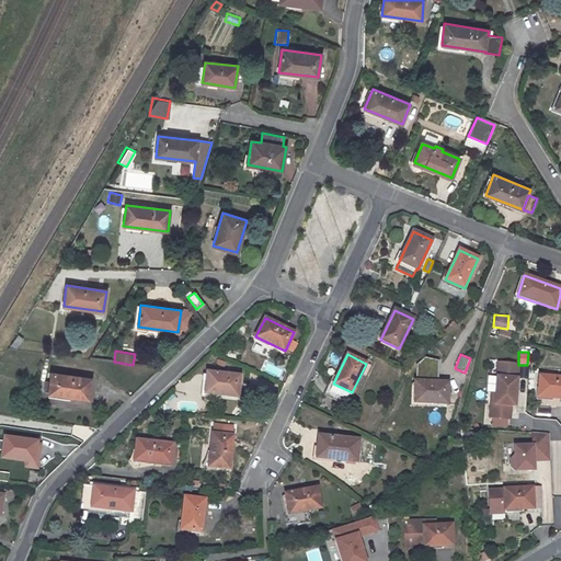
[(205,392),(238,397),(240,375),(207,371),(205,392)]
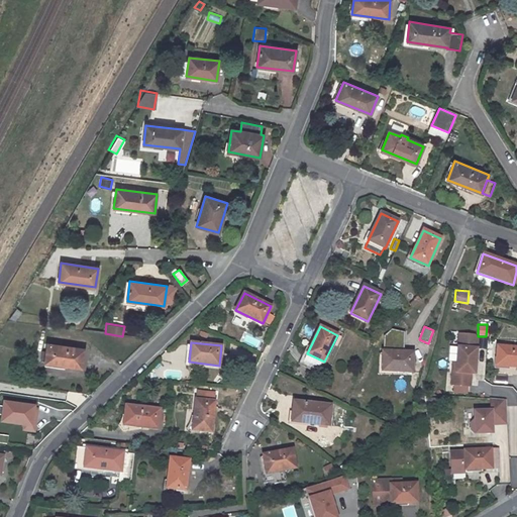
[(47,343),(44,363),(82,369),(85,349),(47,343)]
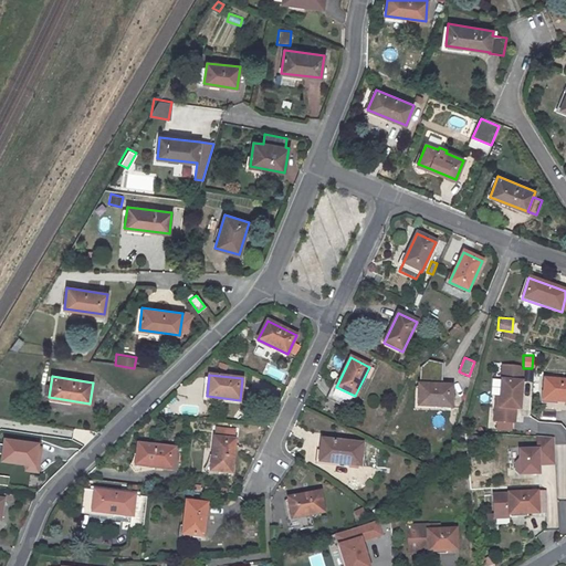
[(520,408),(522,379),(502,378),(501,397),(501,406),(495,406),(495,421),(515,421),(515,408),(520,408)]
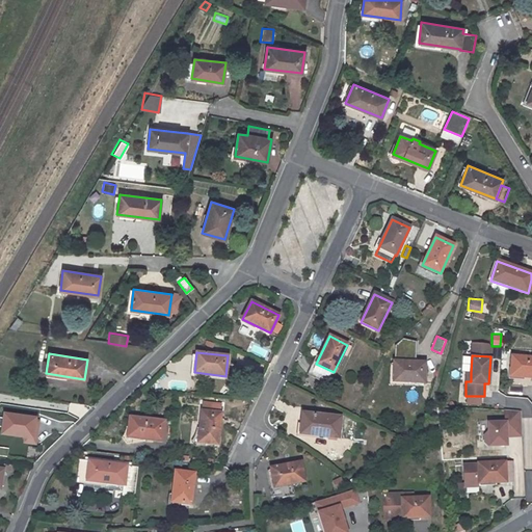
[(531,357),(512,356),(510,376),(531,377),(531,357)]
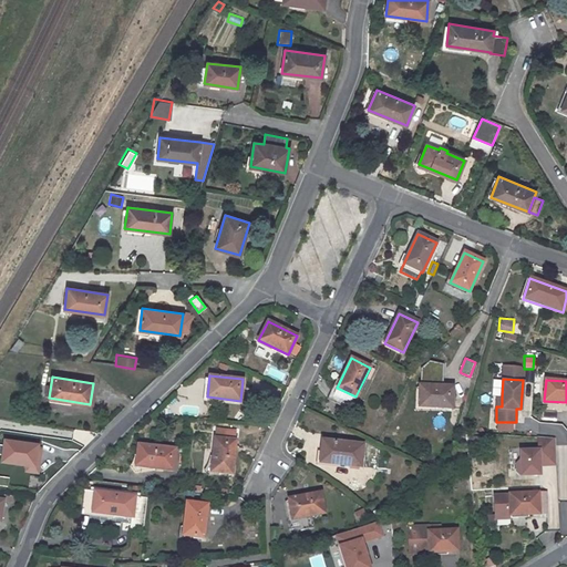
[(452,410),(452,388),(420,387),(419,409),(452,410)]
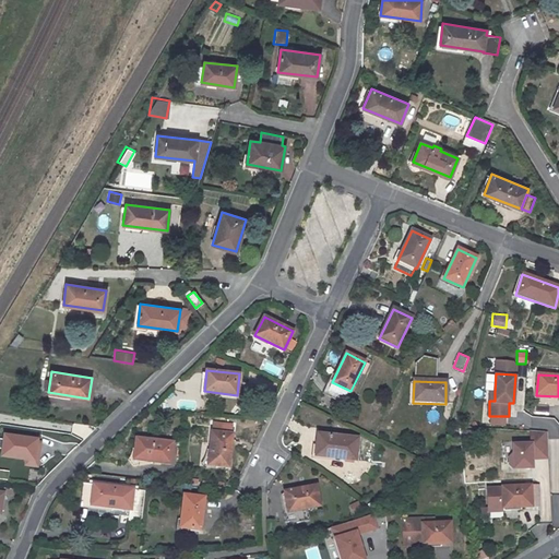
[(209,464),(228,466),(232,433),(212,431),(209,464)]
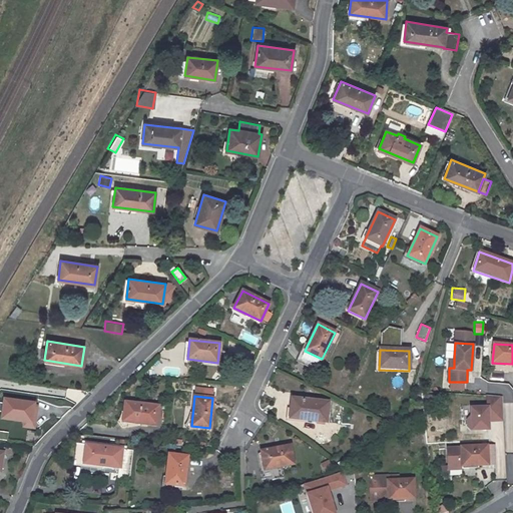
[(469,427),(473,431),(489,430),(489,421),(504,421),(503,397),(488,396),(488,408),(472,409),(472,417),(469,421),(469,427)]
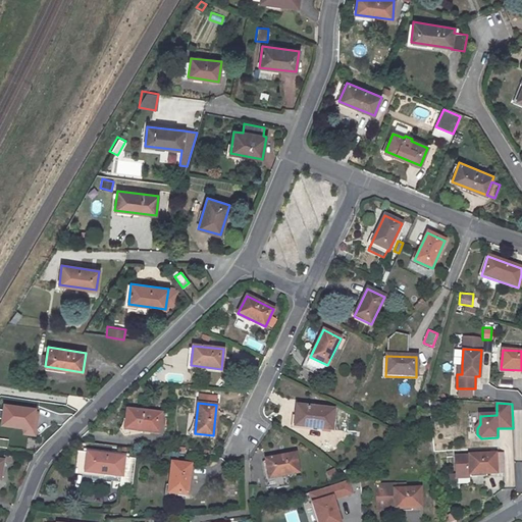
[(297,406),(295,427),(331,430),(333,410),(297,406)]
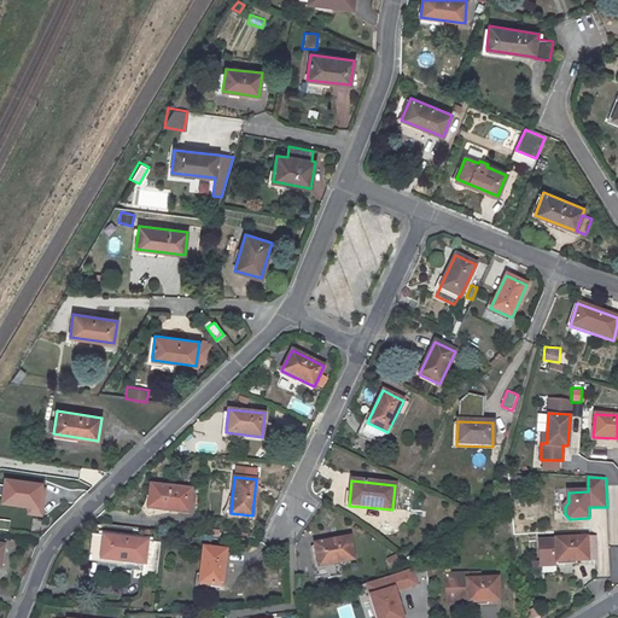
[(5,482),(3,505),(38,508),(41,487),(5,482)]
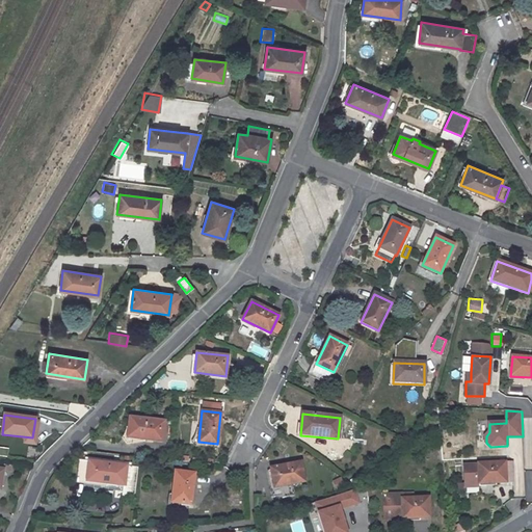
[(165,421),(130,417),(127,437),(162,441),(165,421)]
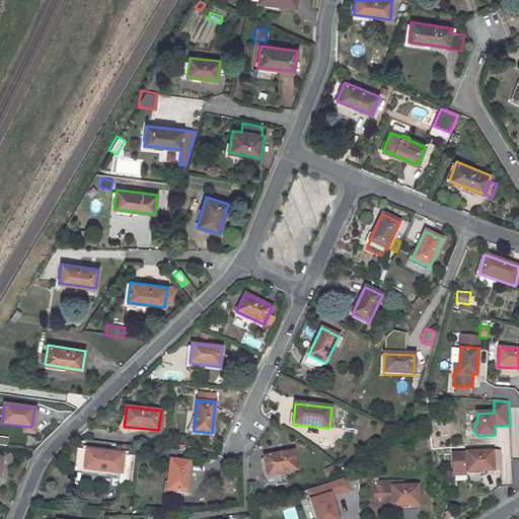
[(23,446),(25,437),(17,435),(14,443),(23,446)]
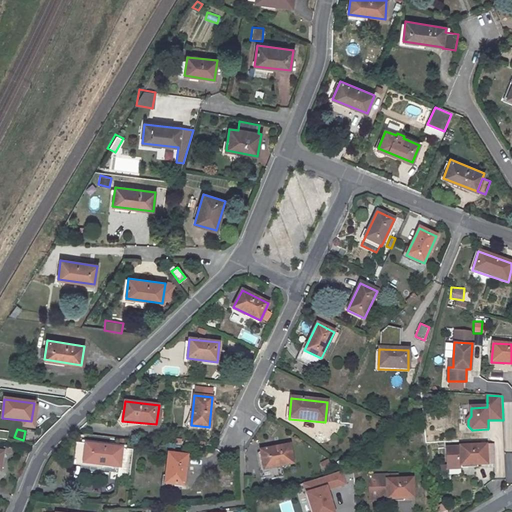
[(134,449),(85,444),(83,463),(118,467),(117,478),(130,479),(134,449)]
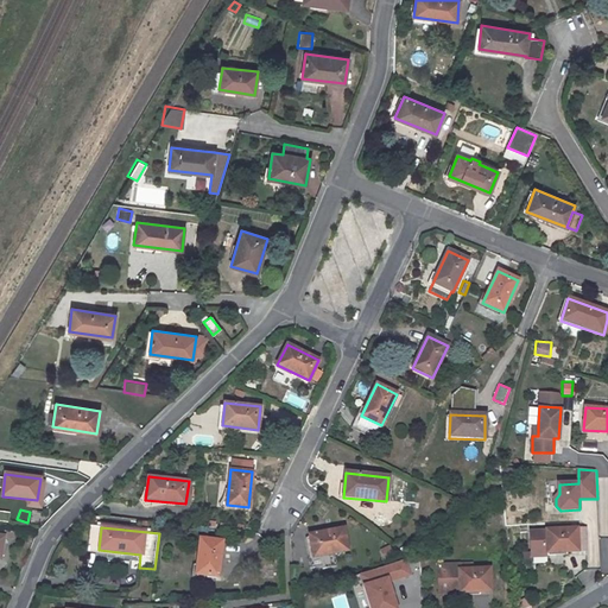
[(546,533),(531,534),(532,557),(548,556),(548,552),(588,551),(587,529),(546,530),(546,533)]
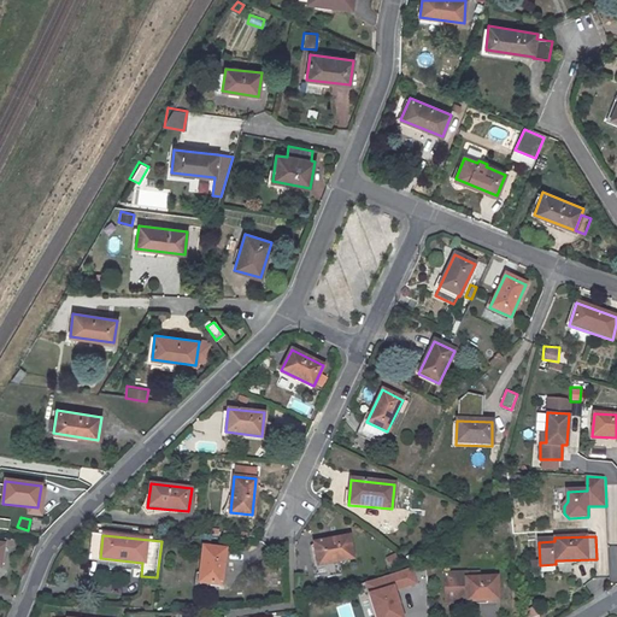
[(352,558),(348,538),(313,544),(317,565),(352,558)]
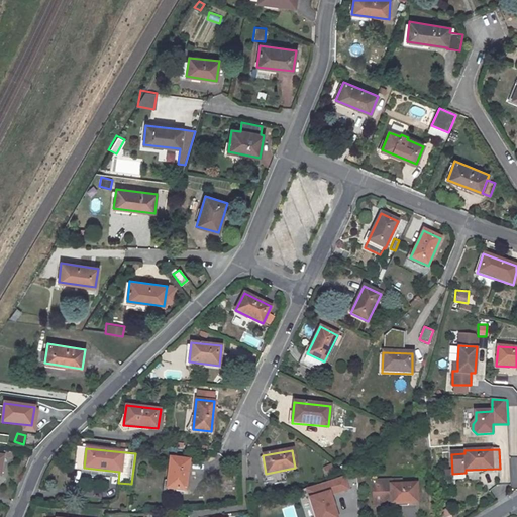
[(167,488),(185,490),(189,459),(171,457),(167,488)]
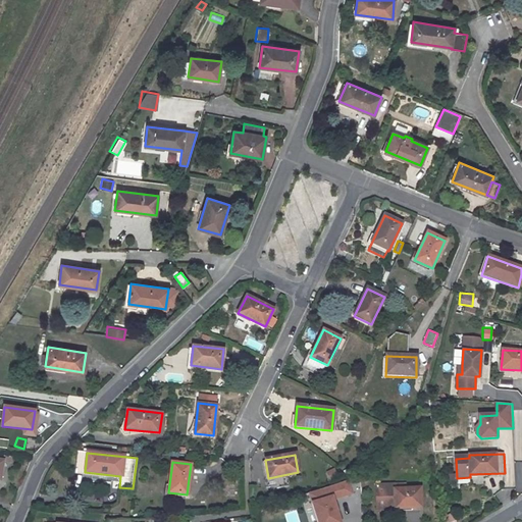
[(333,467),(325,471),(328,479),(337,476),(333,467)]
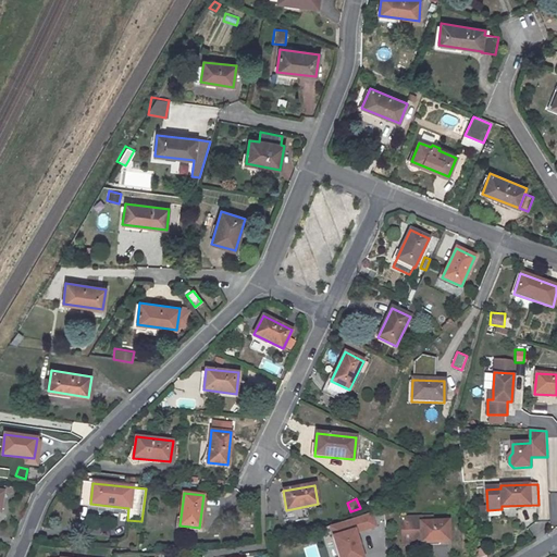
[(371,512),(326,524),(335,556),(362,556),(356,532),(375,527),(371,512)]
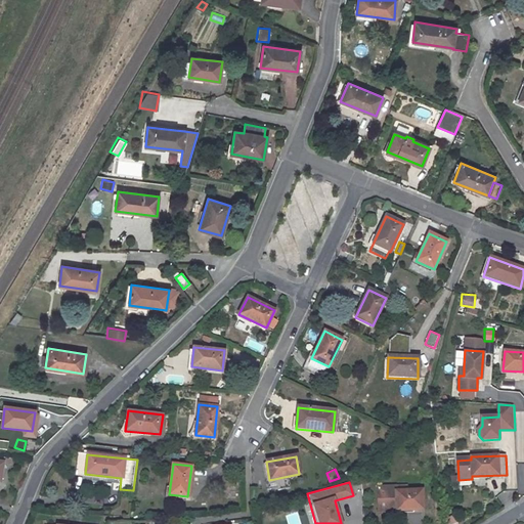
[(395,511),(423,510),(422,490),(396,490),(396,485),(377,486),(377,491),(377,507),(395,506),(395,511)]
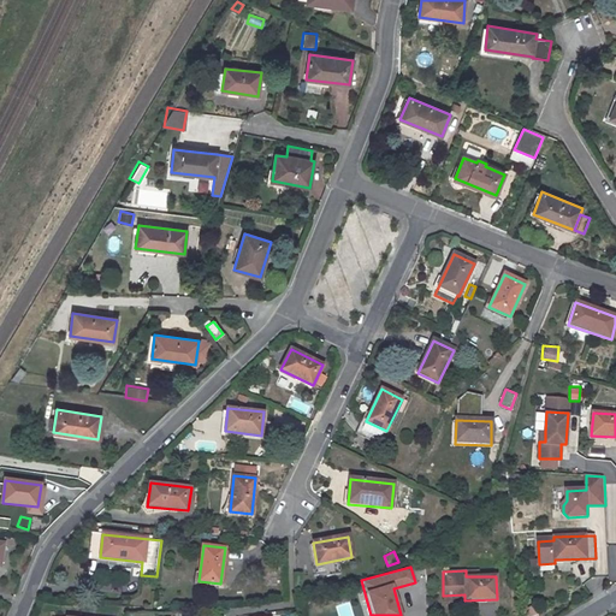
[(336,605),(338,615),(354,615),(350,600),(336,605)]
